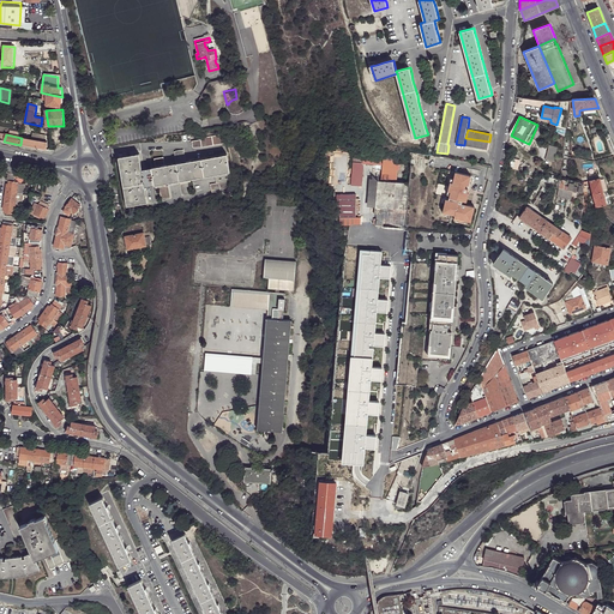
[(200,138),(202,140),(203,146),(226,143),(224,134),(200,138)]
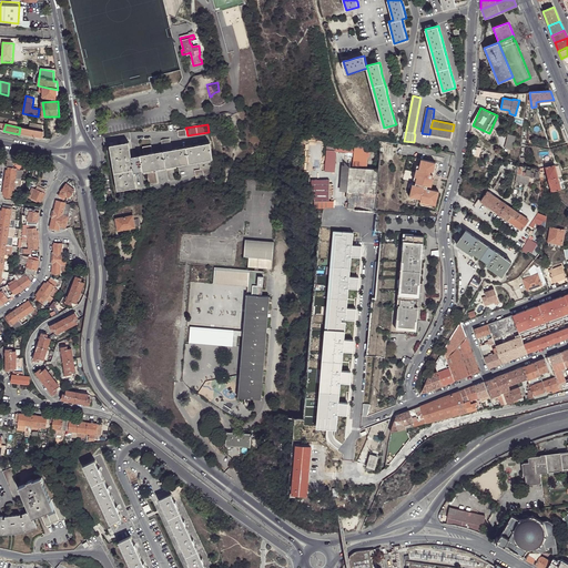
[(19,134),(43,139),(43,132),(20,128),(19,134)]
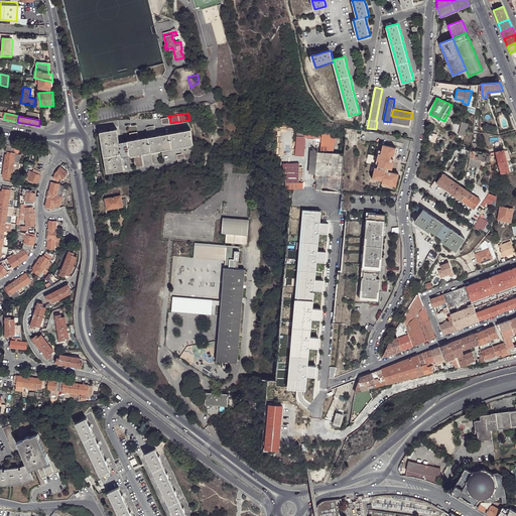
[(409,126),(411,119),(391,116),(390,122),(409,126)]
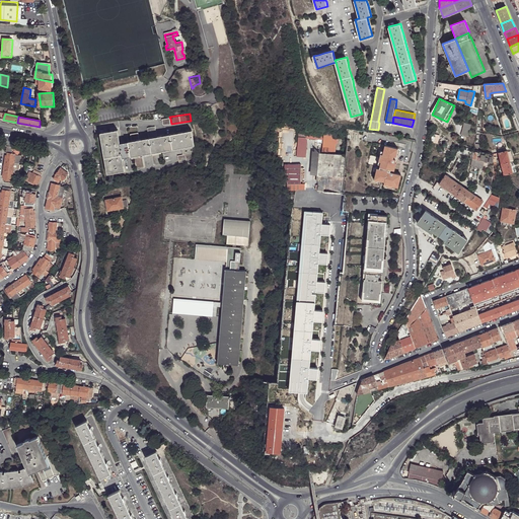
[(461,134),(468,136),(471,124),(464,122),(461,134)]
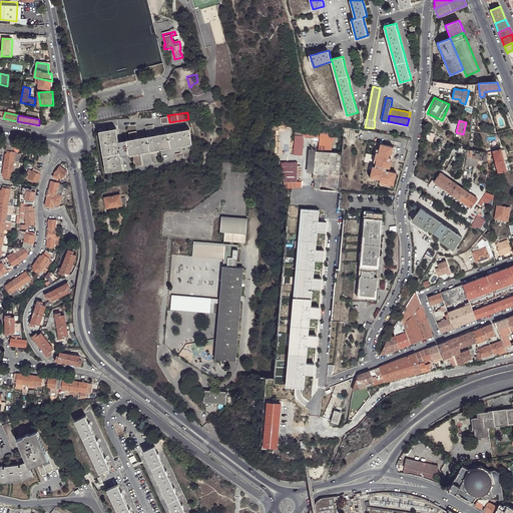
[(146,126),(148,136),(155,135),(154,125),(146,126)]
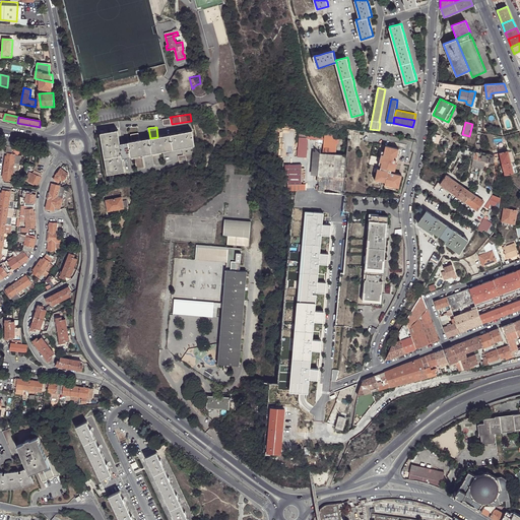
[(108,137),(102,139),(107,175),(125,172),(123,158),(128,157),(131,156),(135,155),(132,141),(125,142),(120,143),(118,130),(107,132),(108,137)]
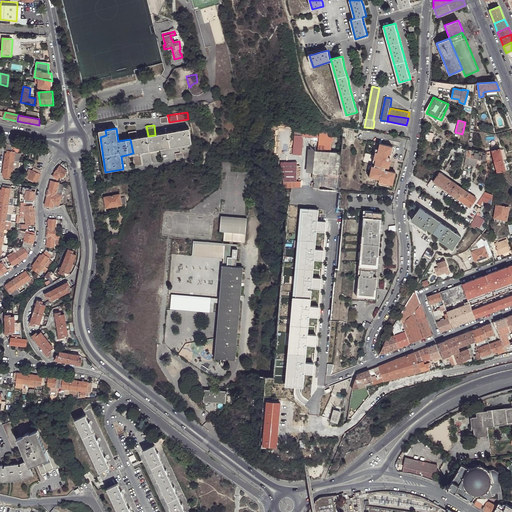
[(171,147),(182,145),(192,143),(189,129),(168,133),(171,147)]
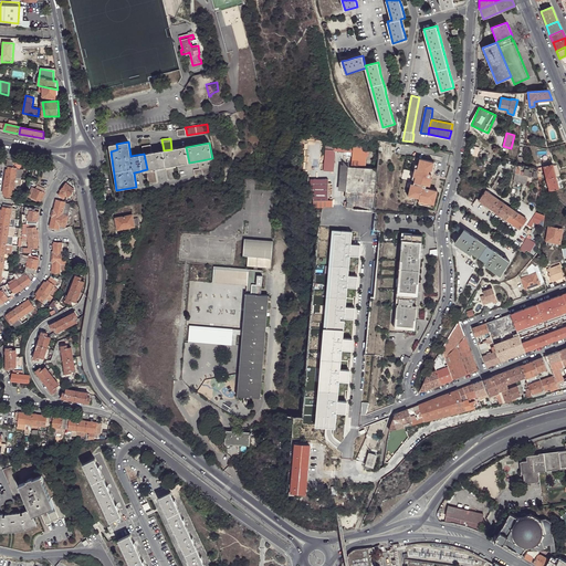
[(143,146),(144,154),(152,153),(150,145),(143,146)]
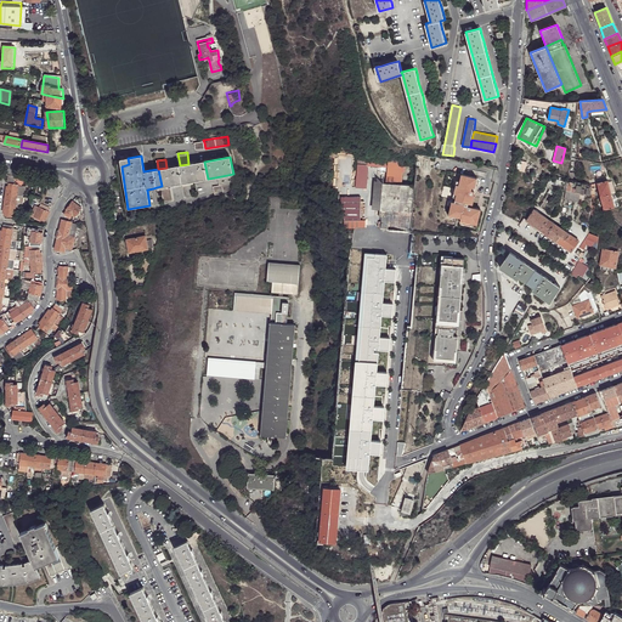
[(368,159),(367,167),(368,167),(386,168),(386,177),(394,177),(394,184),(401,184),(402,162),(368,159)]
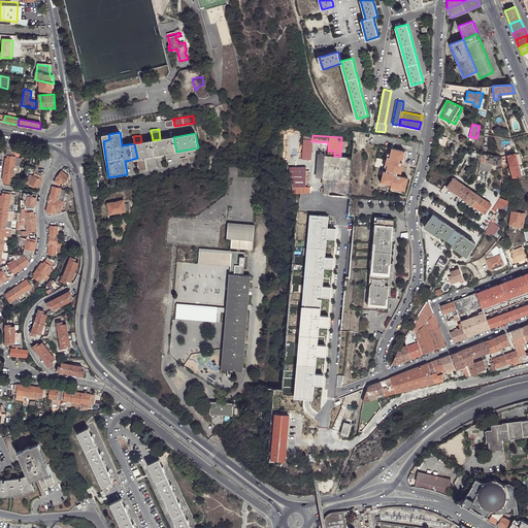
[(160,139),(153,140),(155,156),(164,154),(176,152),(173,137),(160,139)]
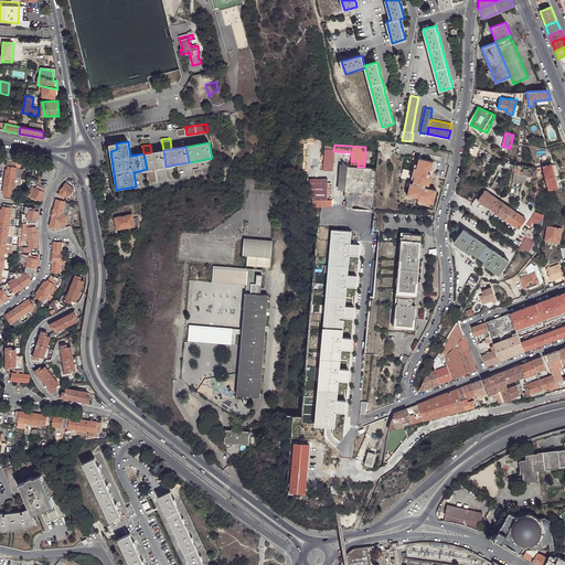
[(144,153),(147,169),(152,169),(166,167),(163,150),(151,152),(144,153)]
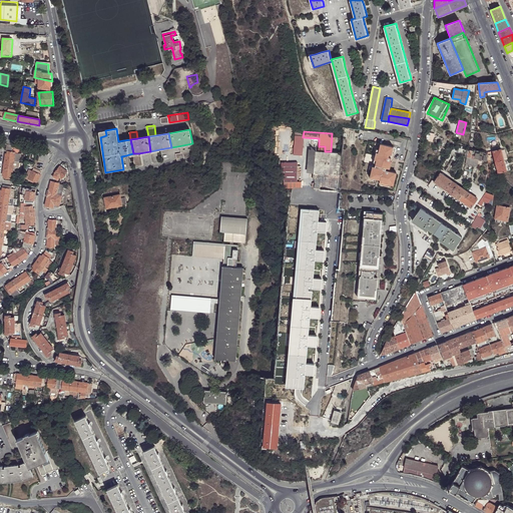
[(295,137),(295,159),(303,160),(304,137),(303,137),(295,137)]
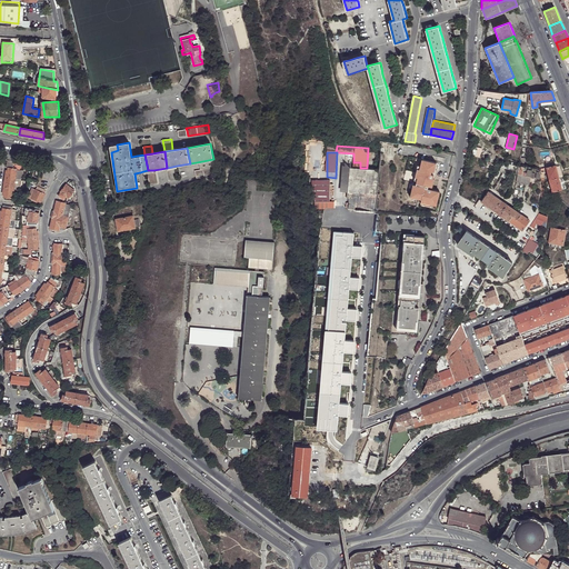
[(202,161),(203,170),(215,169),(213,159),(202,161)]
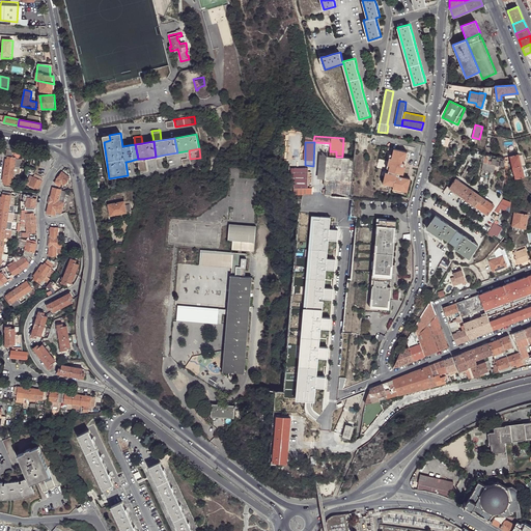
[(386,172),(384,180),(390,183),(390,185),(393,186),(397,187),(397,189),(402,190),(408,191),(411,178),(399,176),(400,173),(403,174),(406,166),(404,166),(406,164),(404,163),(402,162),(403,160),(406,160),(407,151),(400,150),(394,148),(393,155),(389,168),(389,171),(390,171),(390,173),(388,172),(386,172)]
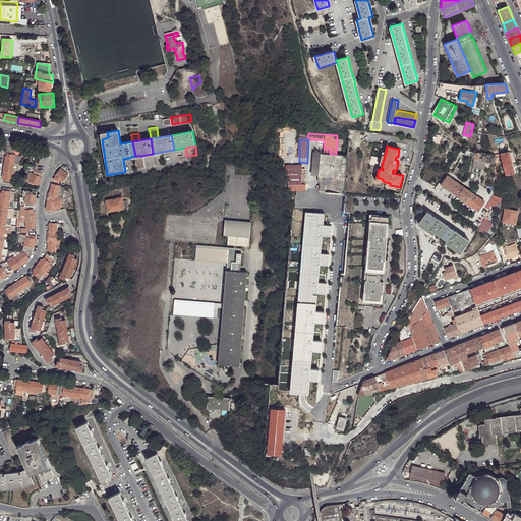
[(13,153),(14,148),(7,147),(6,154),(8,154),(14,155),(15,154),(13,153)]
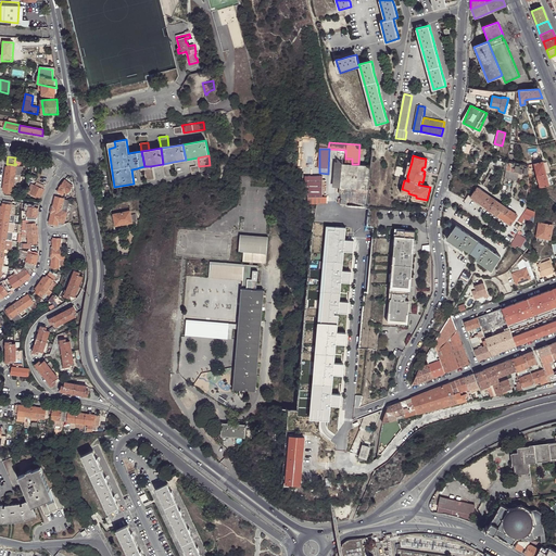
[(344,163),(352,164),(352,159),(345,159),(337,158),(333,188),(341,188),(344,163)]
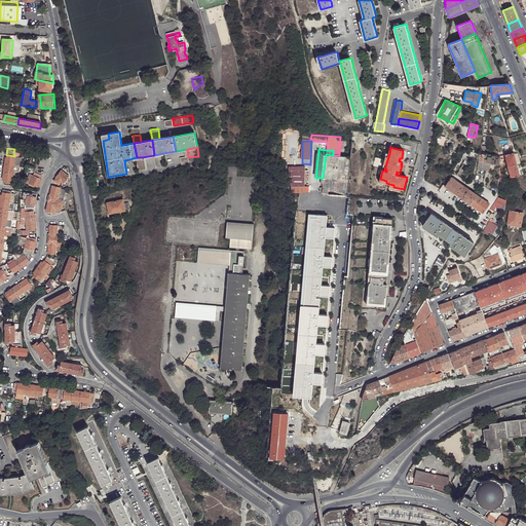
[(505,161),(508,165),(511,178),(520,175),(514,152),(504,155),(505,161)]
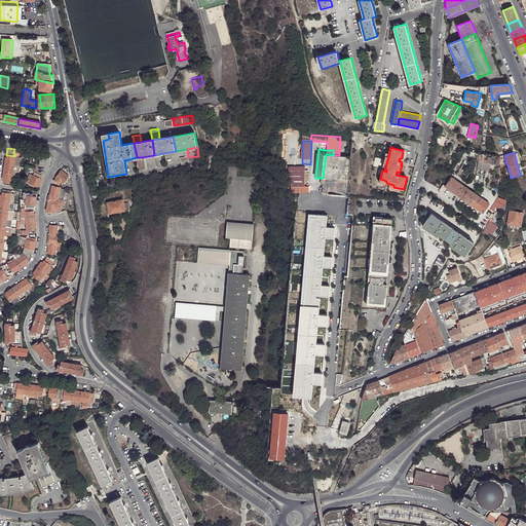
[(333,155),(326,154),(323,178),(322,192),(347,194),(349,180),(348,180),(350,157),(339,155),(333,155)]
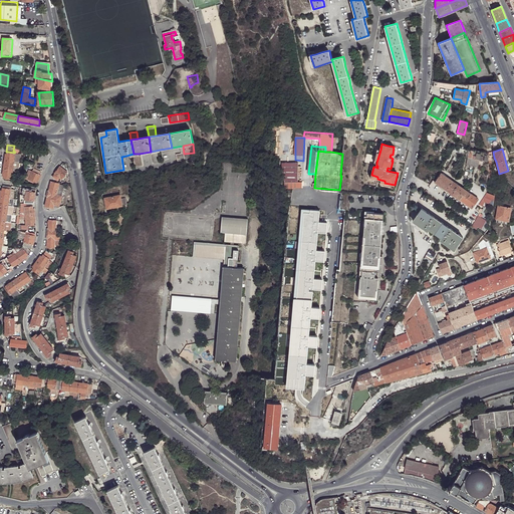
[(14,153),(8,152),(7,155),(7,157),(5,156),(3,174),(5,174),(4,176),(4,179),(12,180),(12,173),(14,163),(19,164),(20,155),(15,155),(15,153),(14,153)]
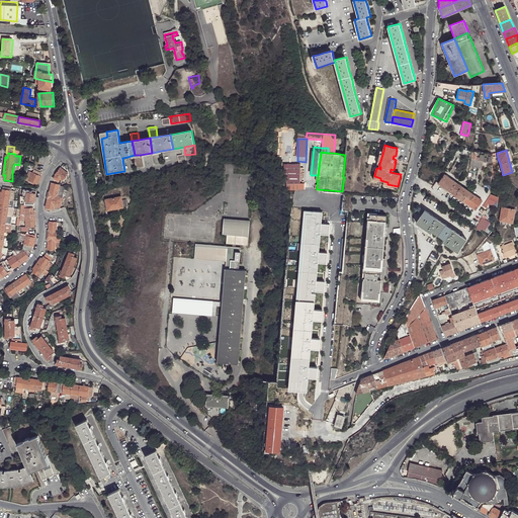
[(160,154),(152,155),(154,165),(162,164),(160,154)]
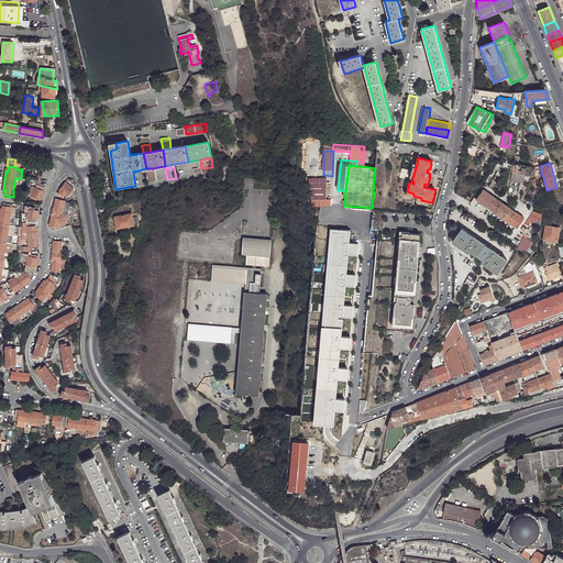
[(212,167),(201,168),(192,169),(195,177),(199,176),(202,177),(203,177),(213,176),(212,167)]
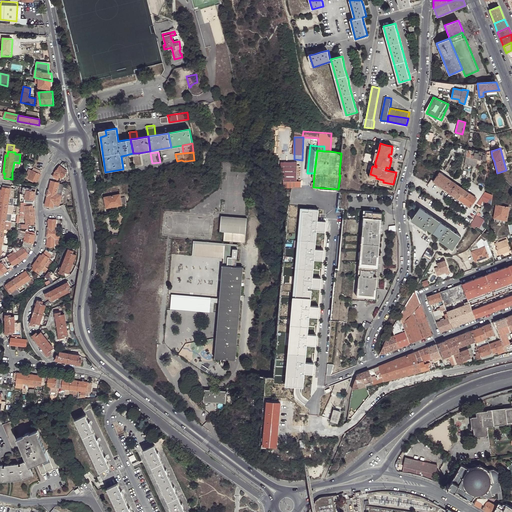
[(139,155),(133,156),(135,166),(142,164),(140,155),(139,155)]
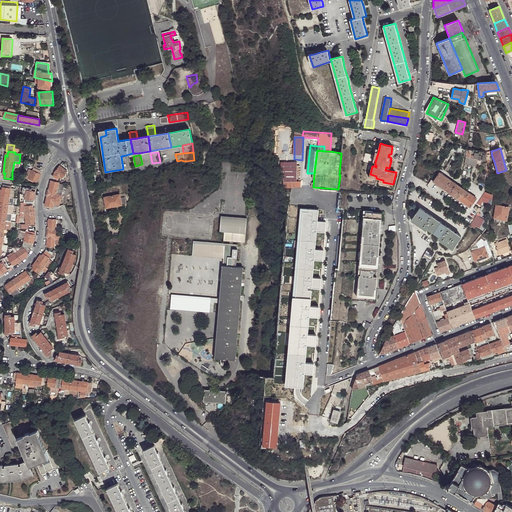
[(57,174),(54,177),(57,179),(59,177),(60,179),(61,178),(62,179),(68,172),(60,166),(55,173),(57,174)]
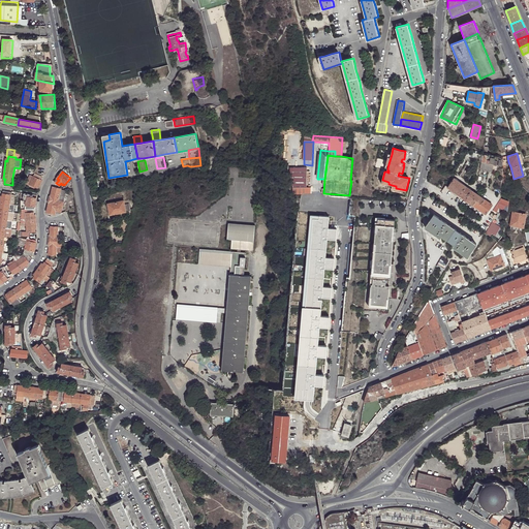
[(38,188),(41,180),(33,176),(30,184),(31,184),(30,185),(30,187),(35,189),(36,187),(38,188)]
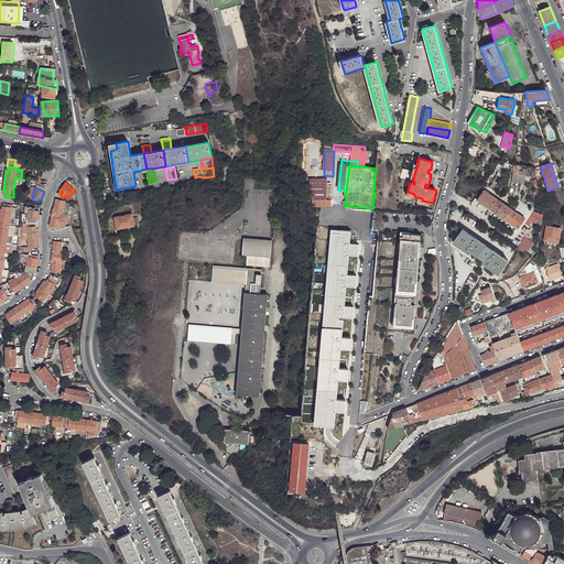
[(508,206),(506,205),(484,190),(477,198),(476,199),(517,228),(524,218),(508,206)]
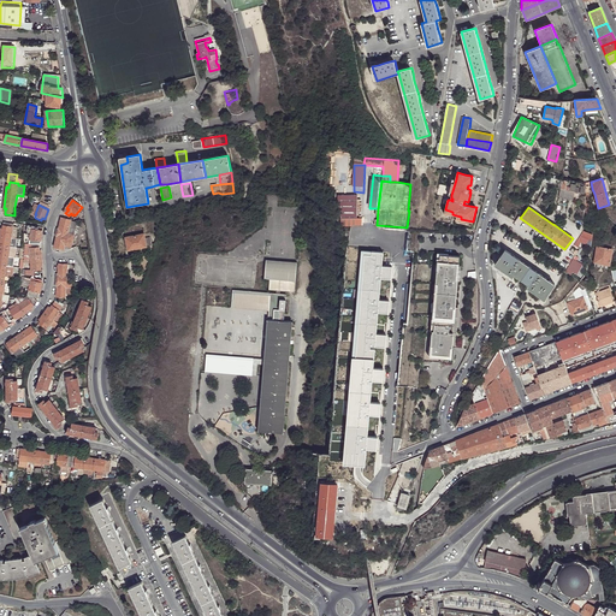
[(71,220),(61,218),(59,229),(57,236),(54,247),(64,249),(64,248),(70,250),(71,247),(72,246),(73,238),(75,235),(73,235),(77,221),(71,220)]
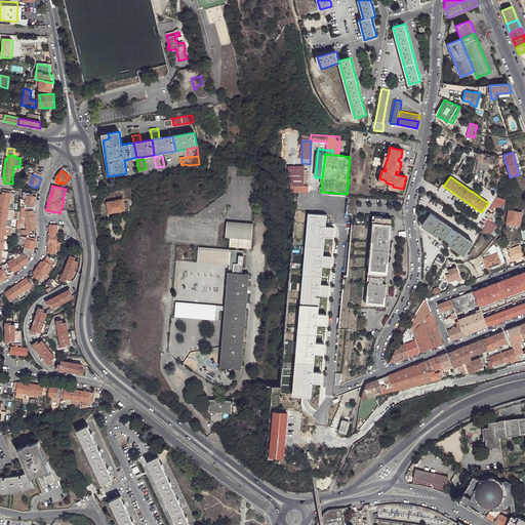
[(0,264),(1,265),(2,257),(7,219),(8,211),(10,195),(10,194),(3,193),(2,196),(2,197),(0,213),(0,264)]
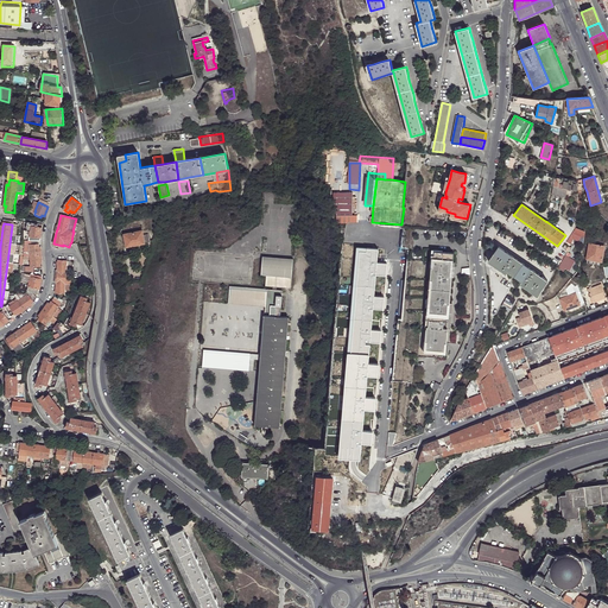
[(37,225),(27,223),(26,230),(31,232),(30,236),(31,236),(40,239),(42,228),(37,228),(37,225)]
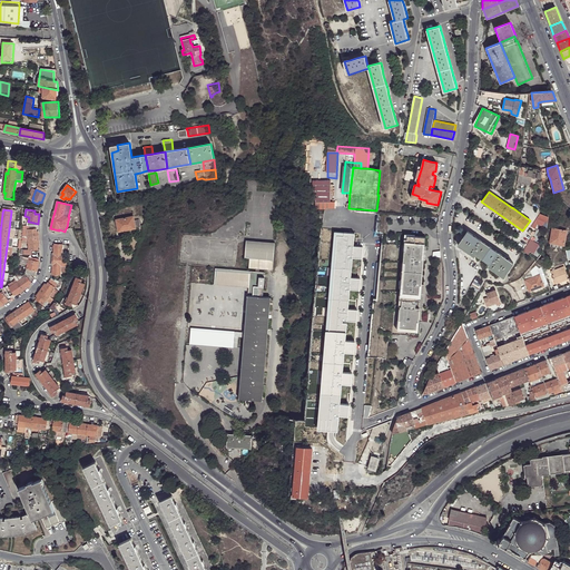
[(116,219),(118,232),(125,231),(135,228),(136,228),(135,222),(134,216),(116,219)]
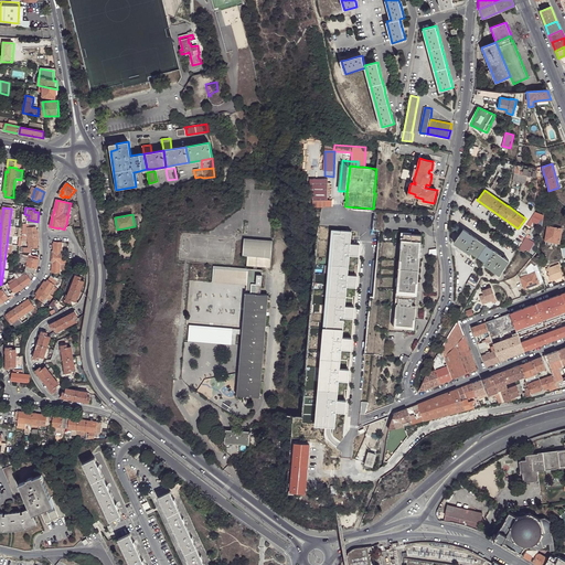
[(547,226),(545,241),(558,243),(561,228),(547,226)]
